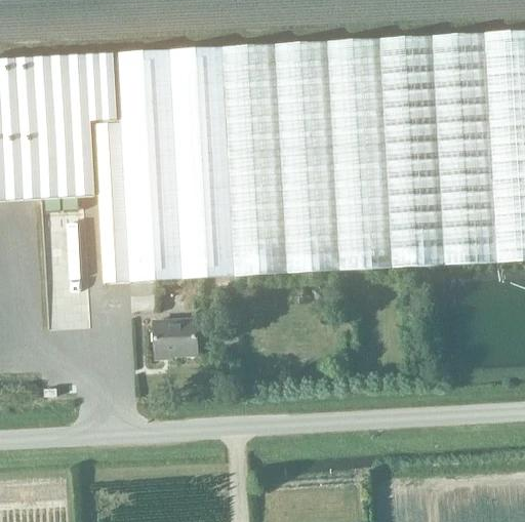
[(524,30),(484,33),(496,262),(524,259),(524,30)]
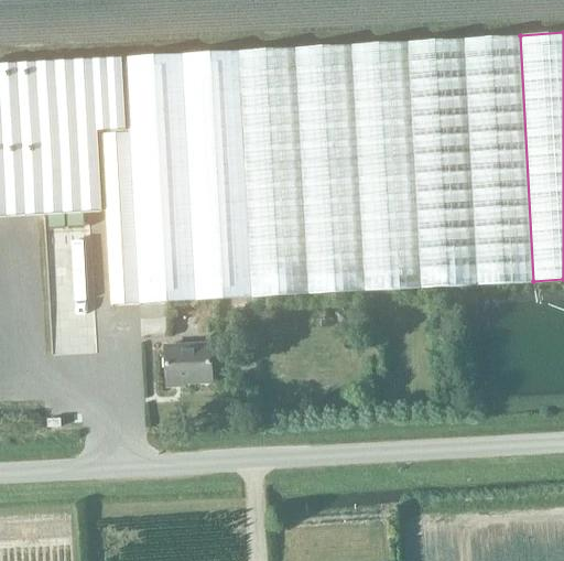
[(520,35),(126,56),(139,302),(533,281),(520,35)]
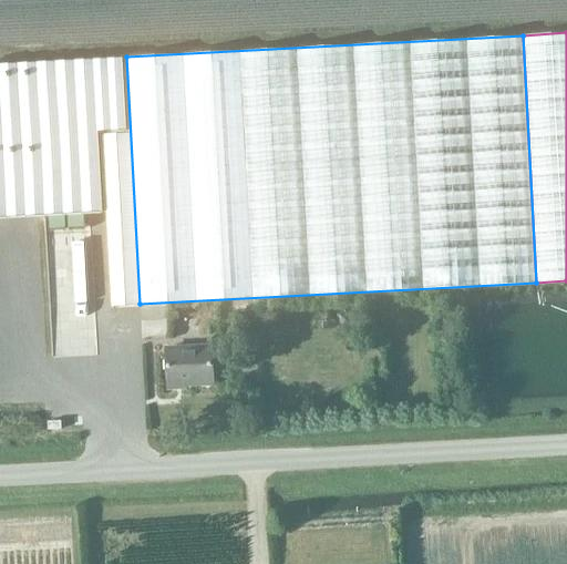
[(124,57),(0,62),(0,215),(104,211),(100,130),(129,129),(124,57)]
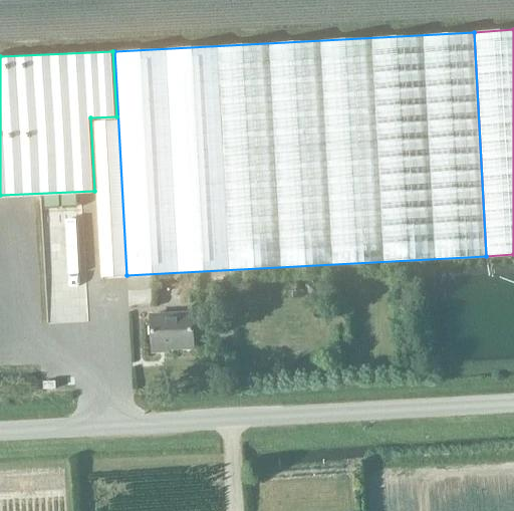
[(118,118),(92,120),(100,276),(126,275),(118,118)]
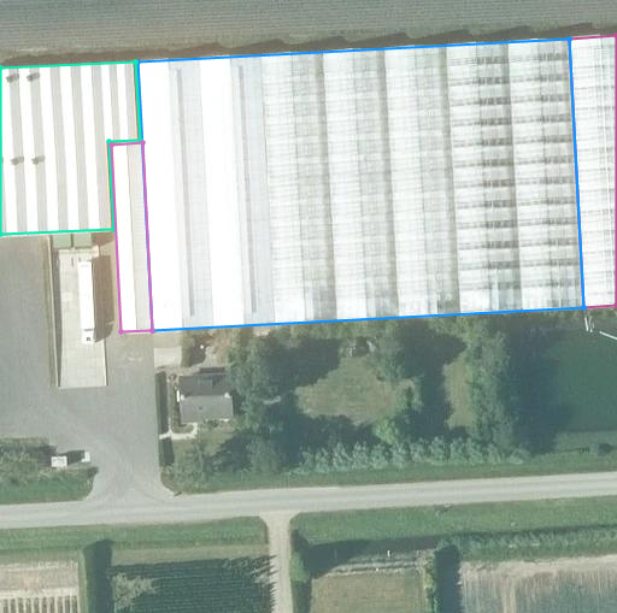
[(182,417),(231,414),(230,373),(181,376),(182,417)]
